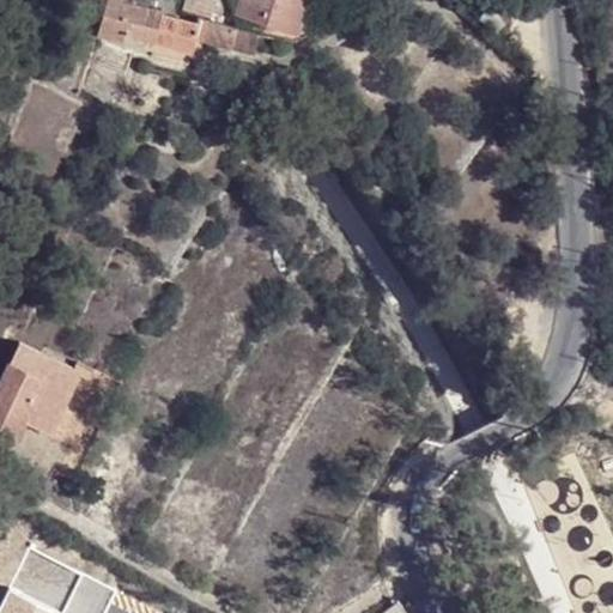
[(96,0),(97,1),(103,2),(167,16),(170,0),(96,0)]
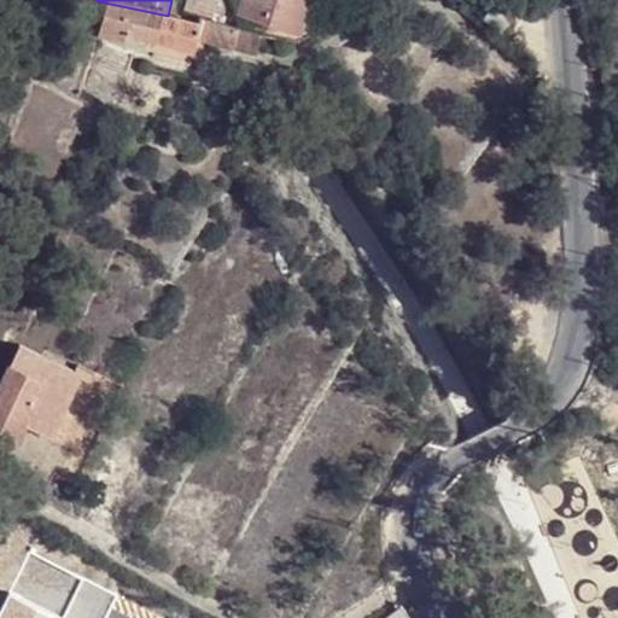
[(188,0),(186,15),(199,17),(217,22),(222,4),(203,0),(188,0)]
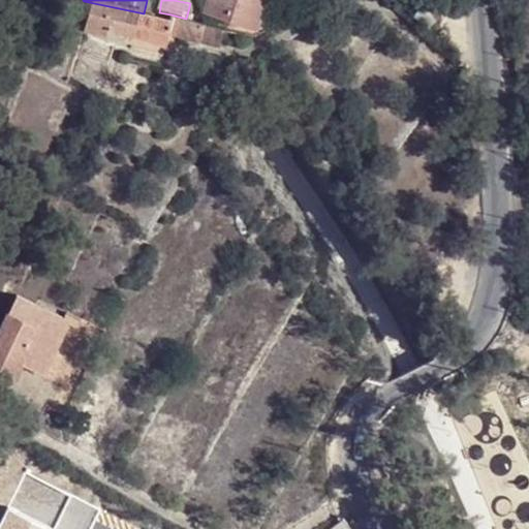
[(260,29),(268,0),(210,0),(207,14),(260,29)]
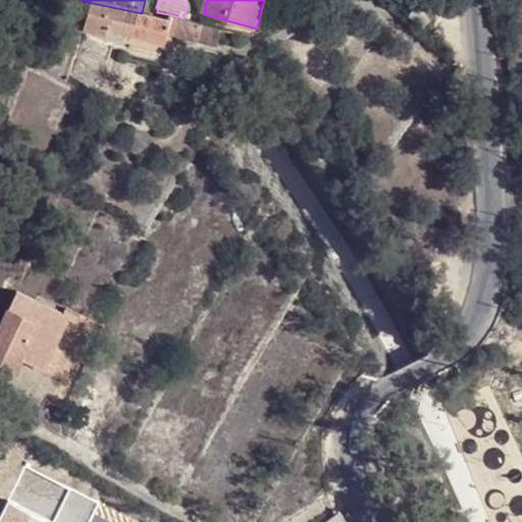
[(214,44),(219,27),(184,18),(168,14),(167,19),(148,15),(142,13),(88,2),(81,33),(106,39),(108,34),(163,44),(166,34),(214,44)]
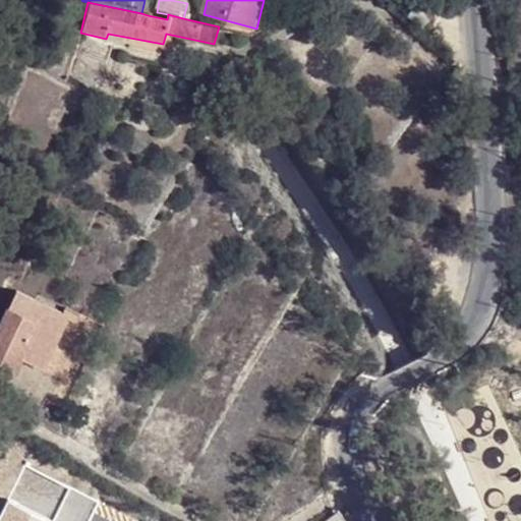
[(21,284),(0,324),(0,355),(16,363),(24,351),(50,362),(74,311),(21,284)]
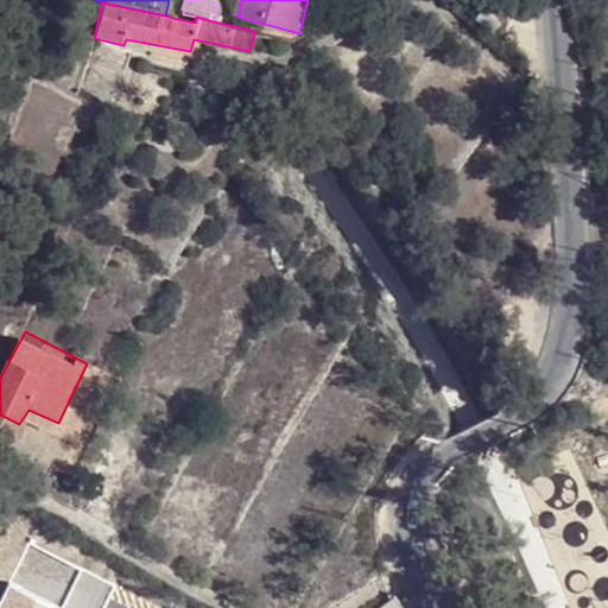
[(0,594),(0,607),(100,607),(112,586),(24,544),(0,594)]
